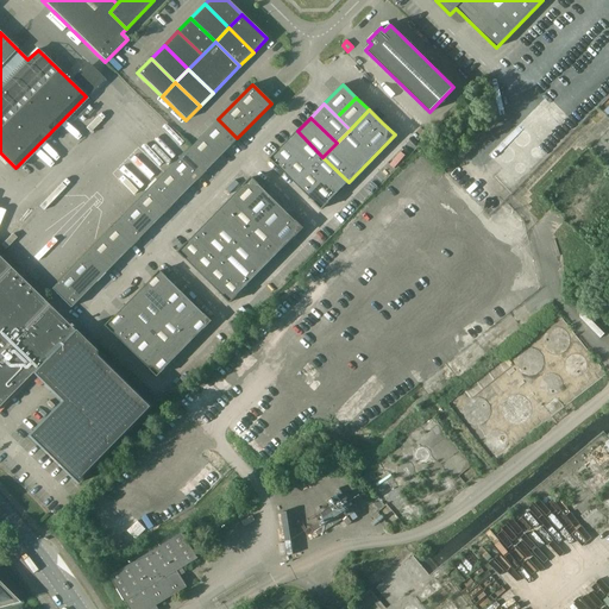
[(220,155),(237,138),(218,119),(201,136),(220,155)]
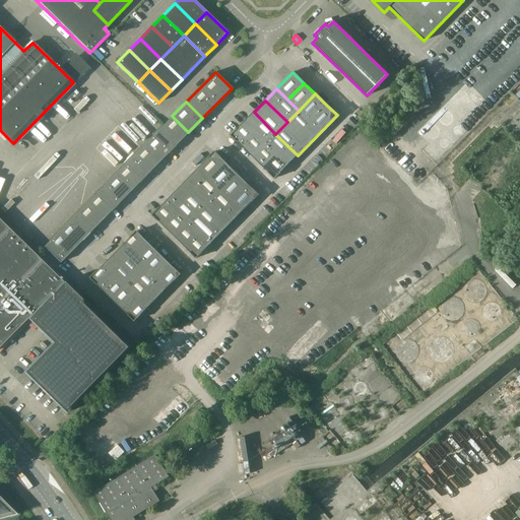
[(275,134),(254,112),(242,124),(253,135),(264,145),(275,134)]
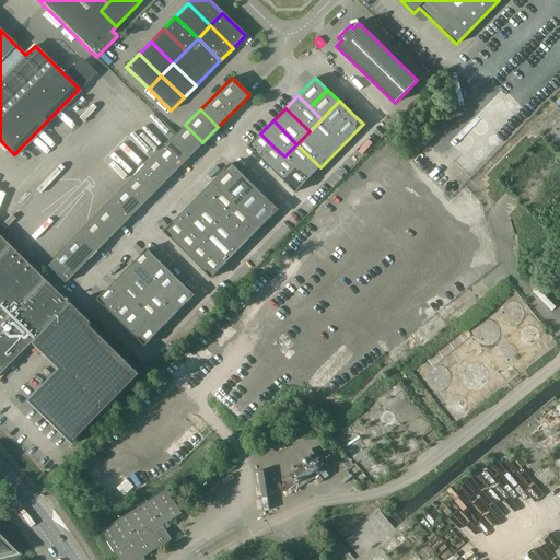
[(187,158),(202,142),(185,125),(170,141),(187,158)]
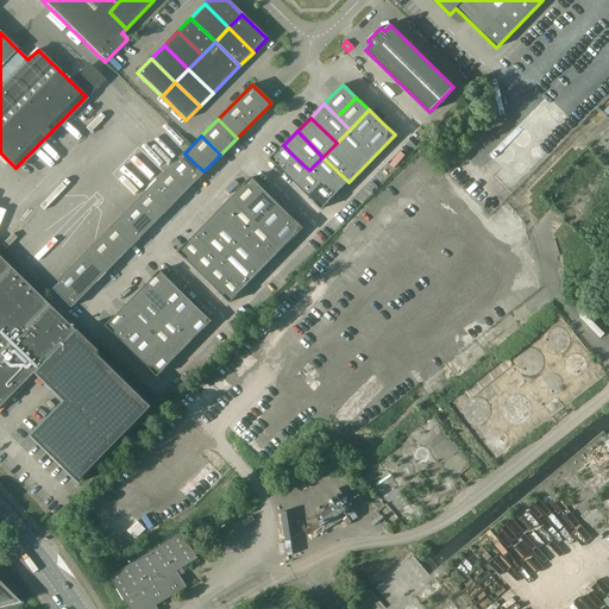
[(283,171),(296,158),(283,145),(270,158),(283,171)]
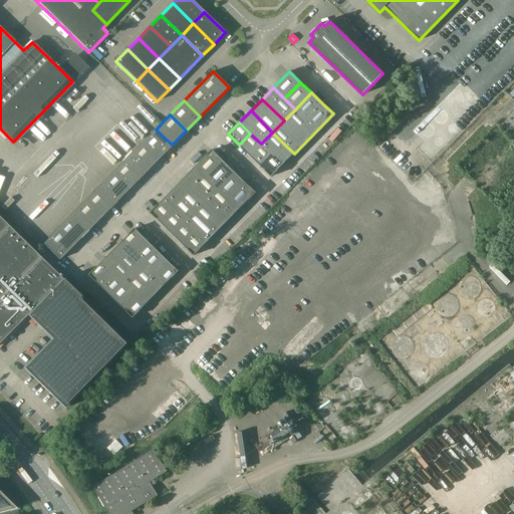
[(158,160),(172,145),(156,130),(142,144),(158,160)]
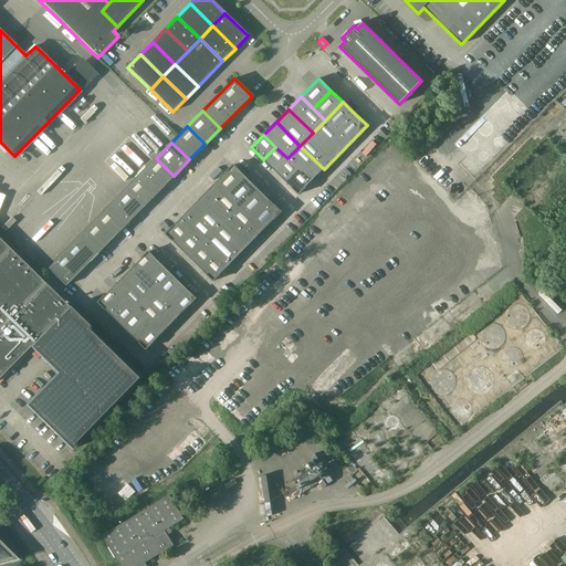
[(311,181),(324,169),(300,146),(287,158),(300,170),(311,181)]
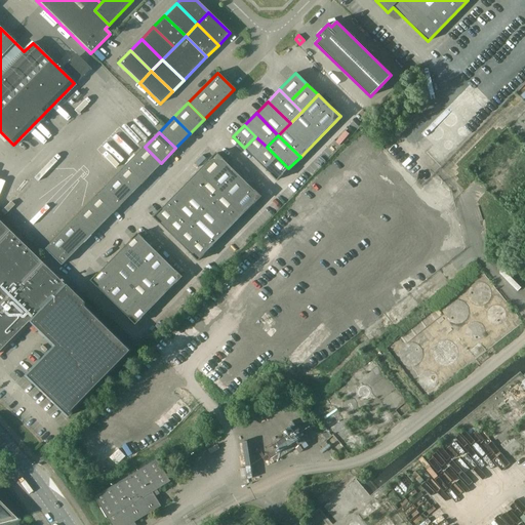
[(255,159),(267,147),(255,136),(244,148),(255,159)]
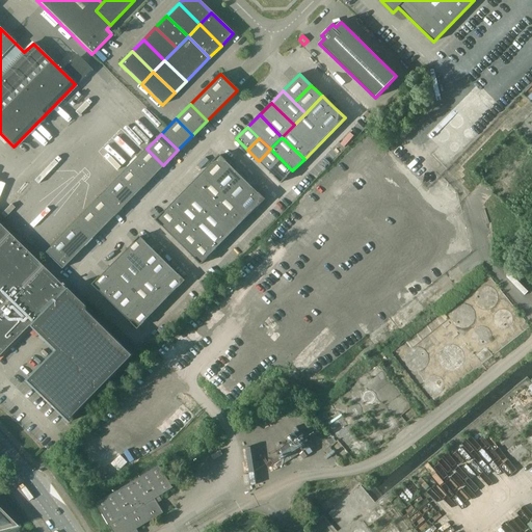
[(149,180),(163,165),(147,149),(132,163),(149,180)]
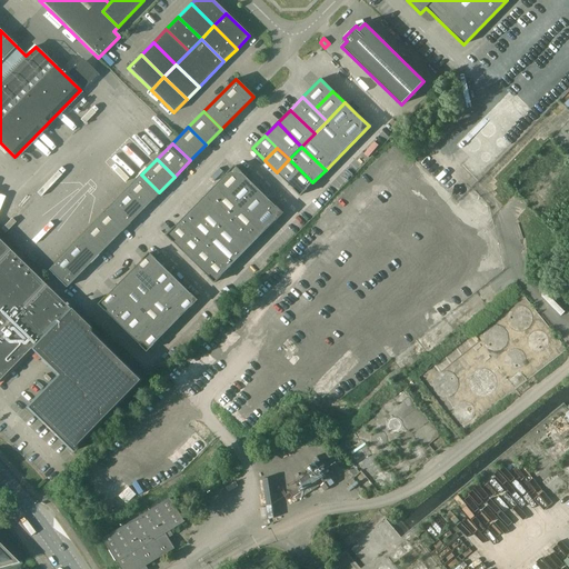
[(288,183),(301,171),(289,159),(277,172),(288,183)]
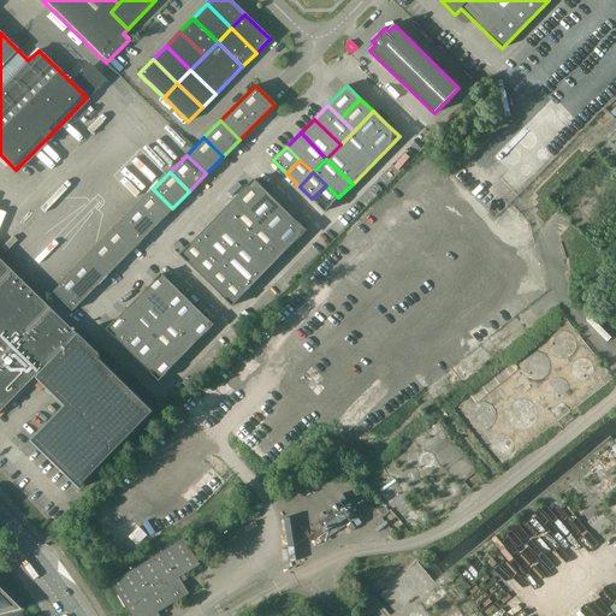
[(254,179),(235,200),(248,213),(267,193),(254,179)]
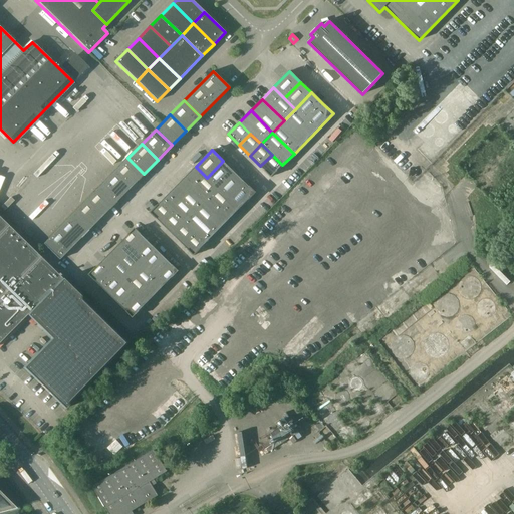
[(271,177),(282,165),(272,155),(260,166),(271,177)]
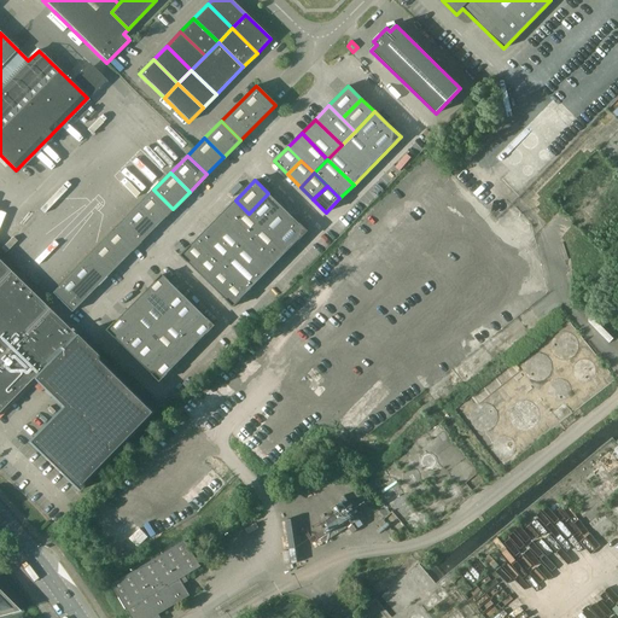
[(156,226),(173,209),(153,190),(136,207),(156,226)]
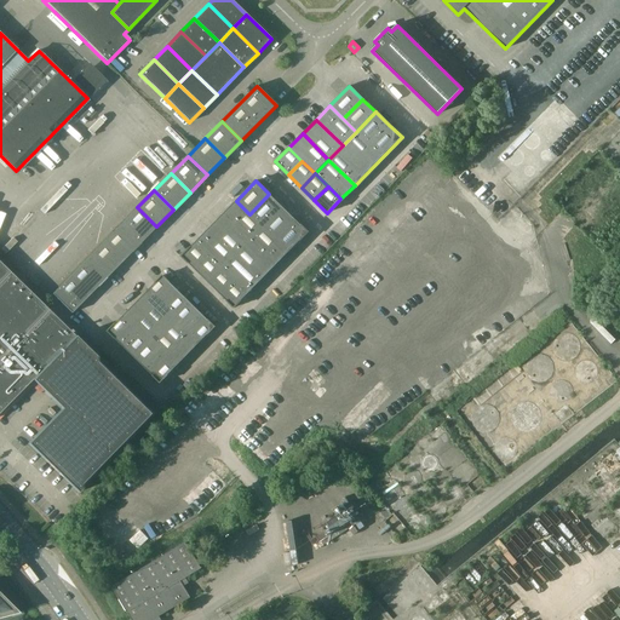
[(282,207),(269,194),(250,214),(263,227),(282,207)]
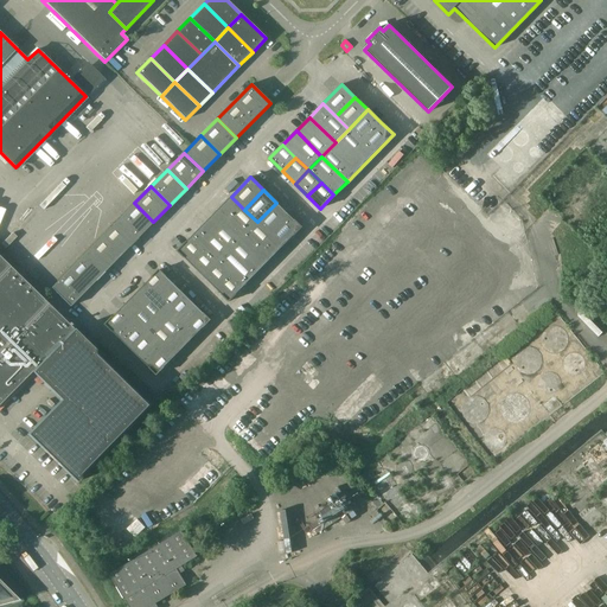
[(257,222),(244,210),(231,197),(218,210),(244,236),(257,222)]
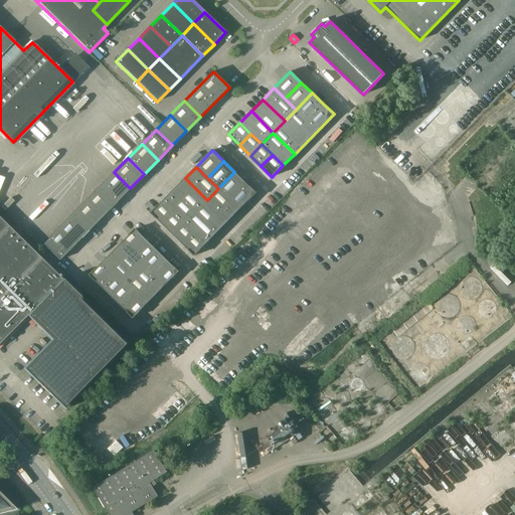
[(116,202),(130,188),(114,172),(100,187),(116,202)]
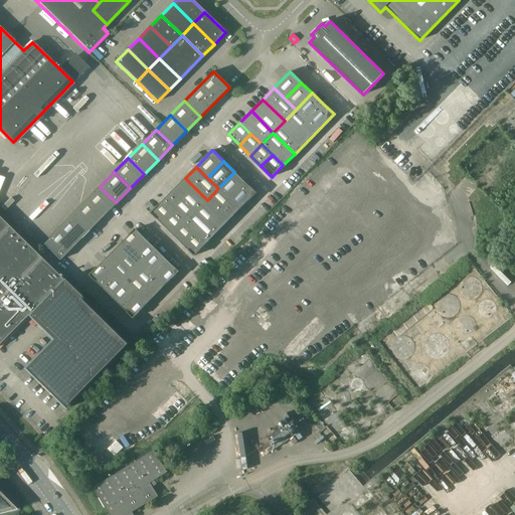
[(245,182),(234,172),(218,188),(229,199),(245,182)]
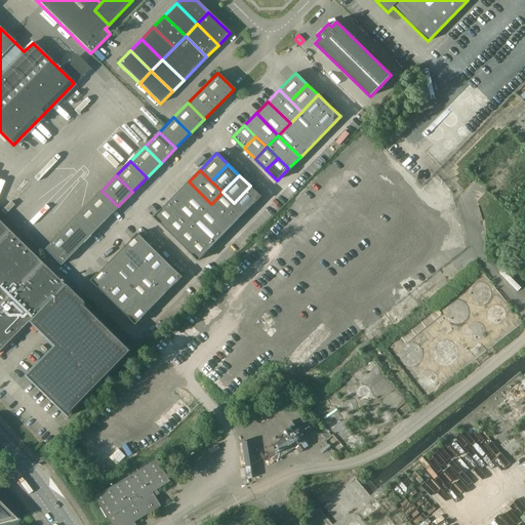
[(211,204),(189,182),(176,194),(199,215),(211,204)]
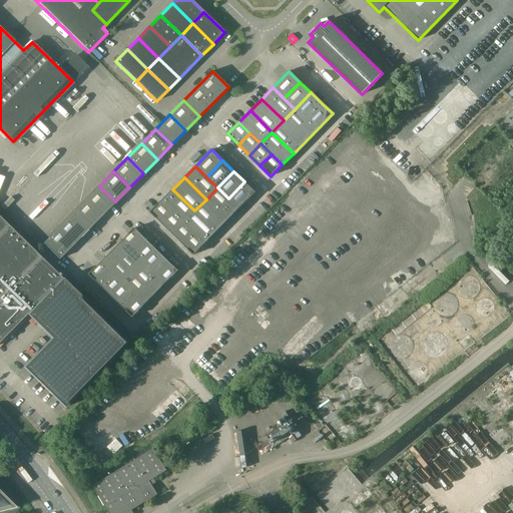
[(255,192),(244,181),(228,198),(238,208),(255,192)]
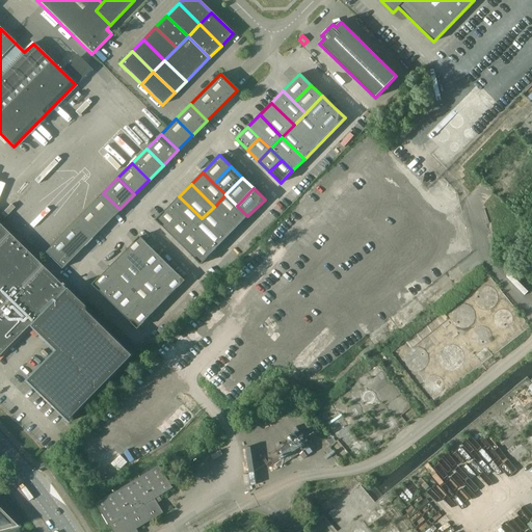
[(105,224),(120,209),(103,193),(88,208),(105,224)]
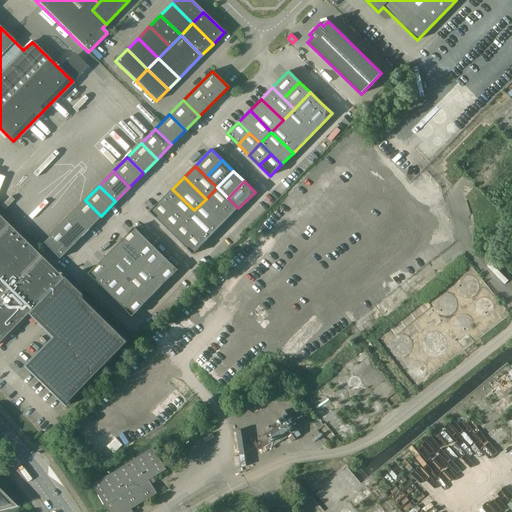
[(238,208),(228,198),(217,187),(206,199),(227,220),(238,208)]
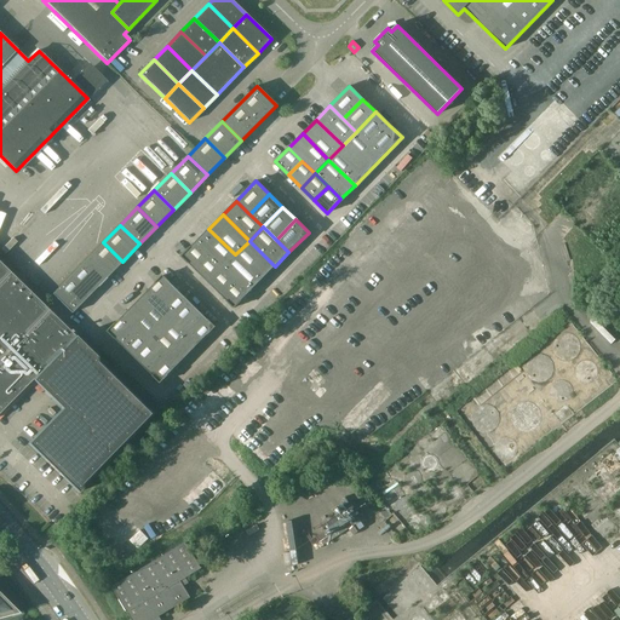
[(235,254),(208,229),(195,242),(208,256),(222,269),(235,254)]
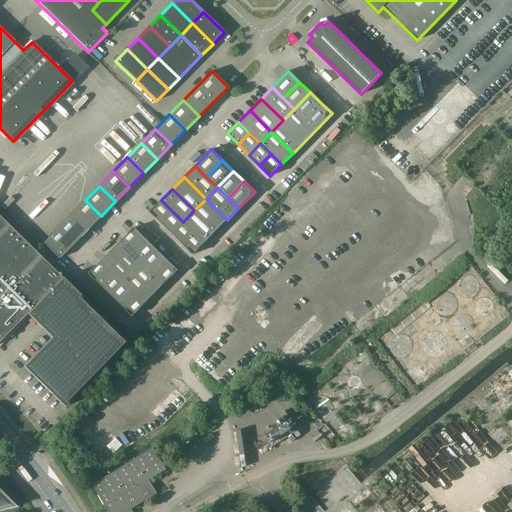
[(216,231),(227,220),(206,199),(194,210),(216,231)]
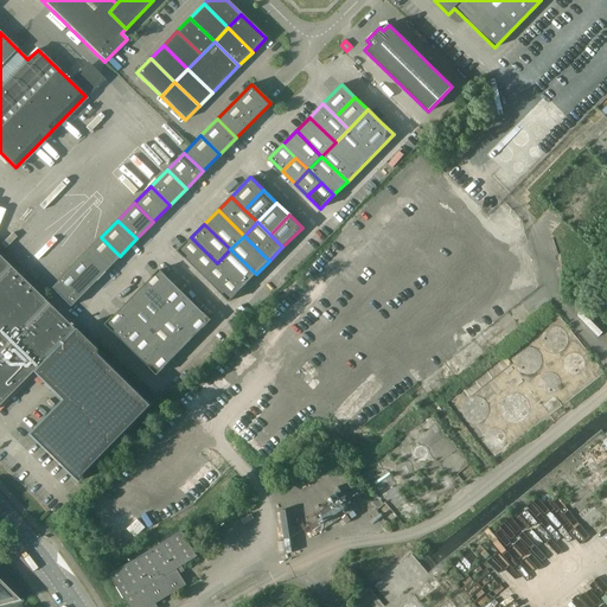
[(103,273),(120,256),(101,237),(84,254),(103,273)]
